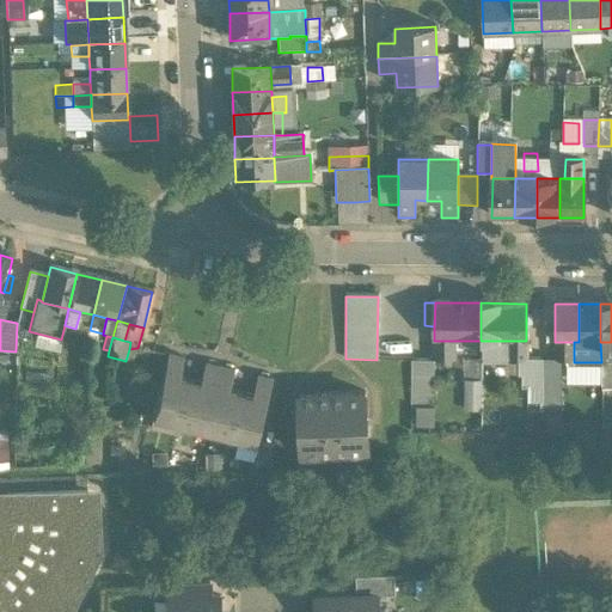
[(453,341),(434,341),(434,361),(453,361),(453,341)]
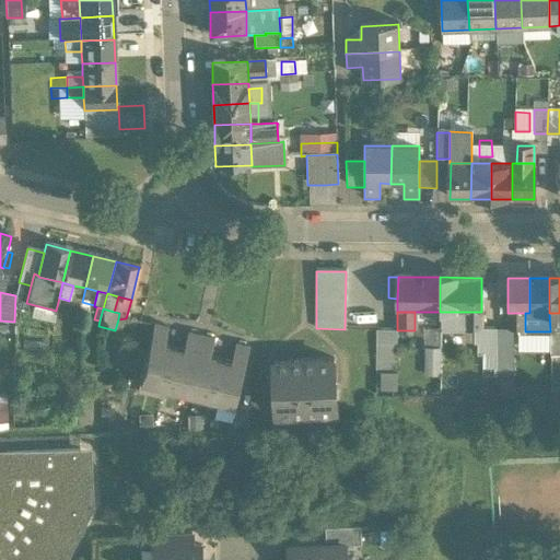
[(481,312),(465,312),(465,330),(481,330),(481,329),(481,312)]
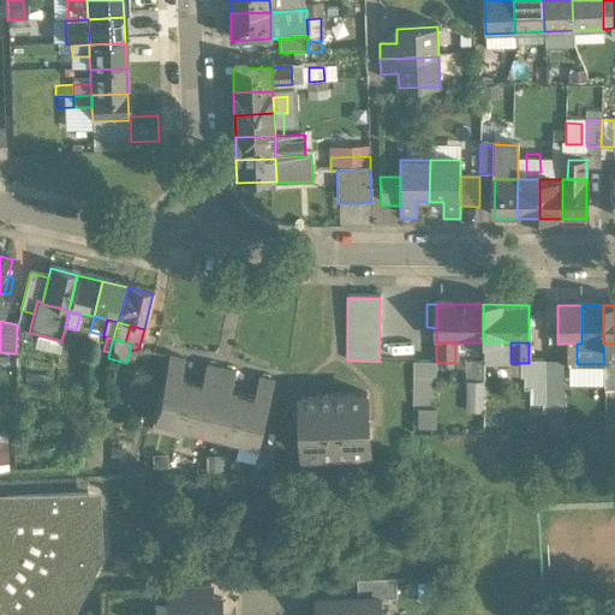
[(577,344),(557,344),(557,363),(577,364),(577,344)]
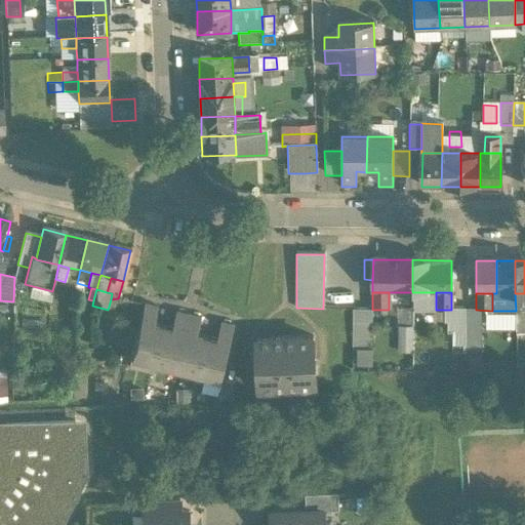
[(524,293),(515,293),(516,311),(516,314),(524,314),(524,293)]
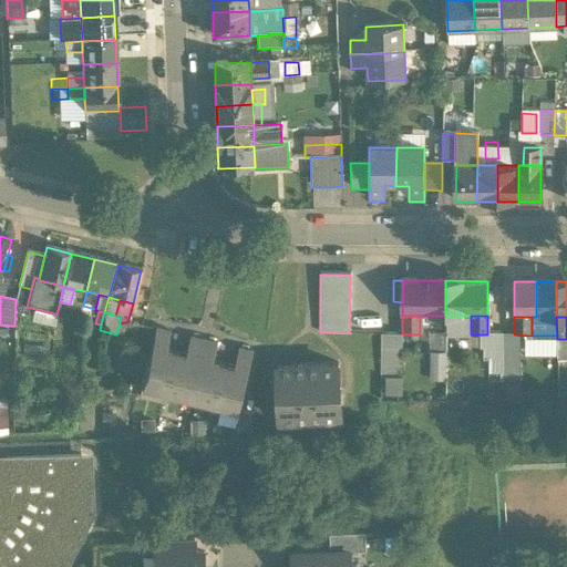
[(168,331),(154,328),(140,388),(165,394),(175,353),(164,350),(168,331)]
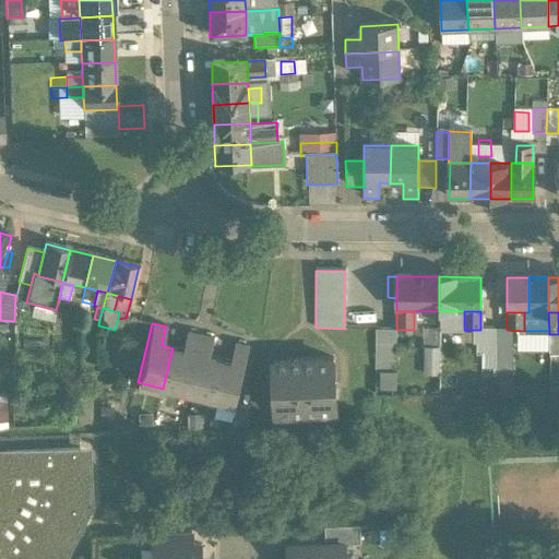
[(495,329),(480,329),(480,330),(480,343),(483,343),(495,343),(495,336),(495,329)]
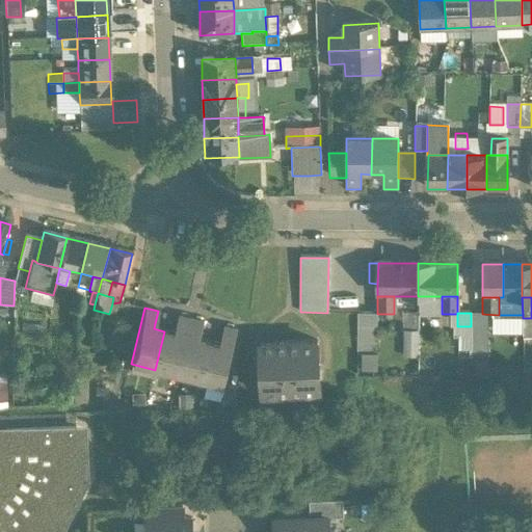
[(377,315),(357,315),(356,353),(376,353),(376,320),(377,320),(377,315)]
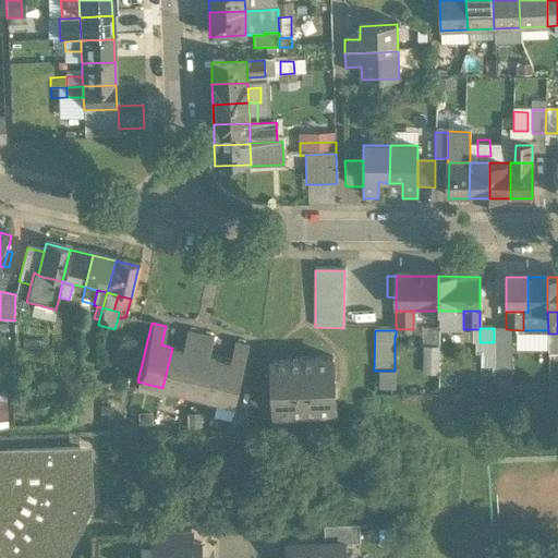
[(182,350),(172,348),(162,388),(186,393),(201,335),(186,331),(182,350)]
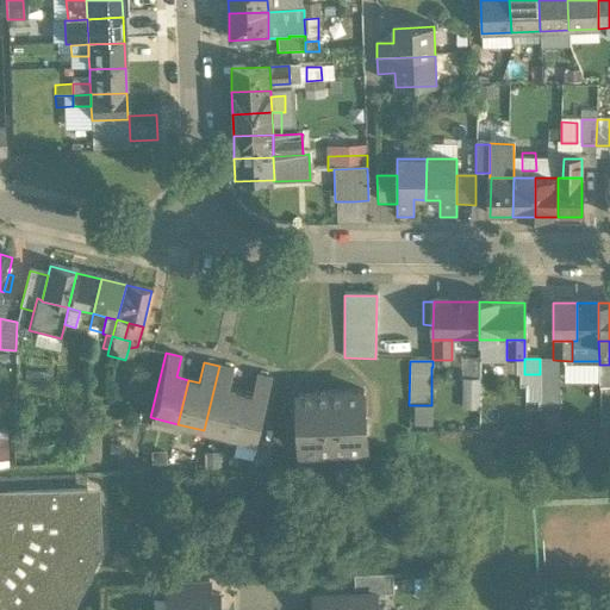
[(609,365),(599,365),(599,375),(599,434),(609,433),(609,365)]
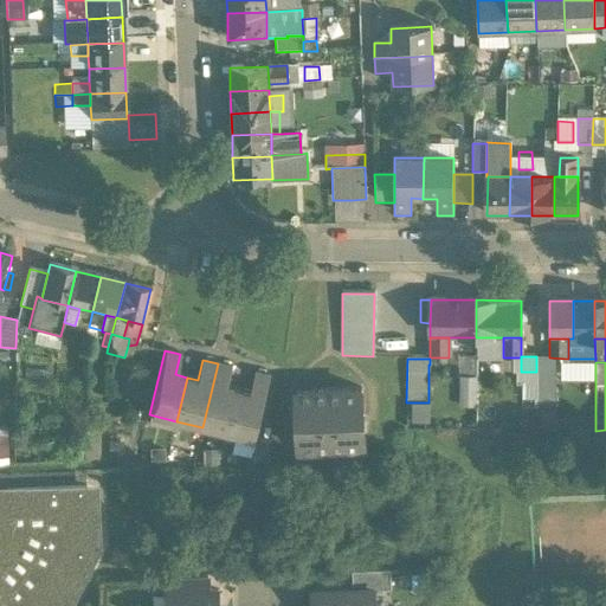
[(218,363),(202,427),(229,433),(239,389),(227,387),(232,367),(218,363)]
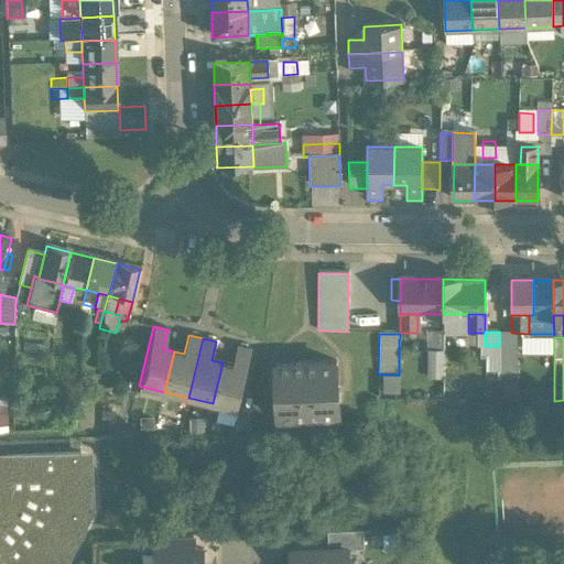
[(514,339),(499,339),(499,346),(499,372),(513,372),(514,339)]
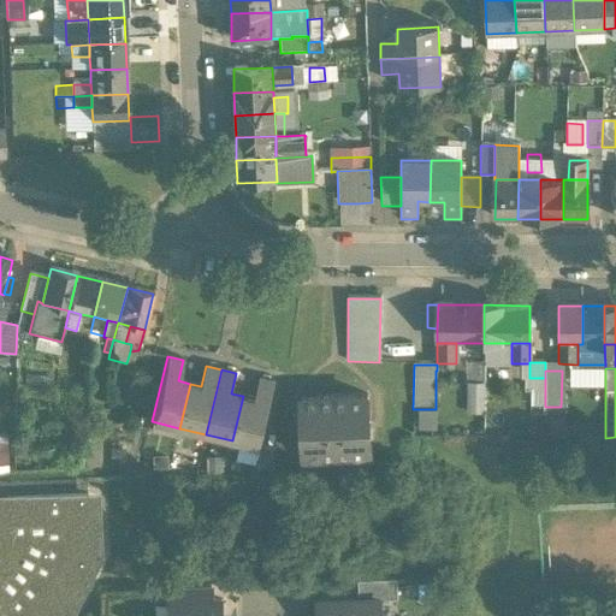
[(254,400),(243,396),(232,440),(259,448),(274,383),(259,378),(254,400)]
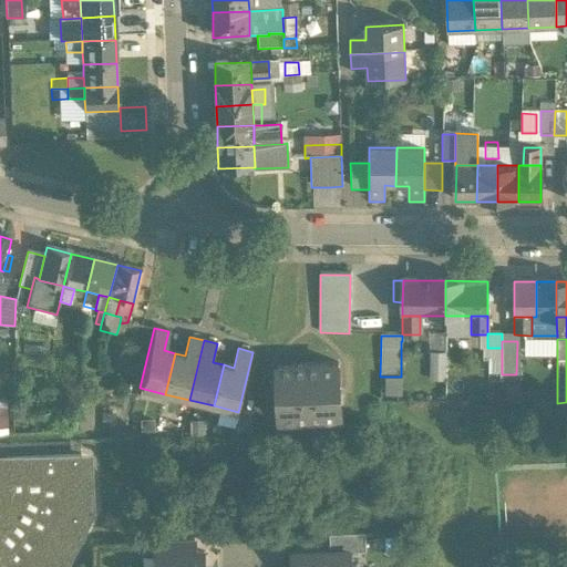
[(490,356),(490,374),(502,374),(502,348),(490,348),(490,356)]
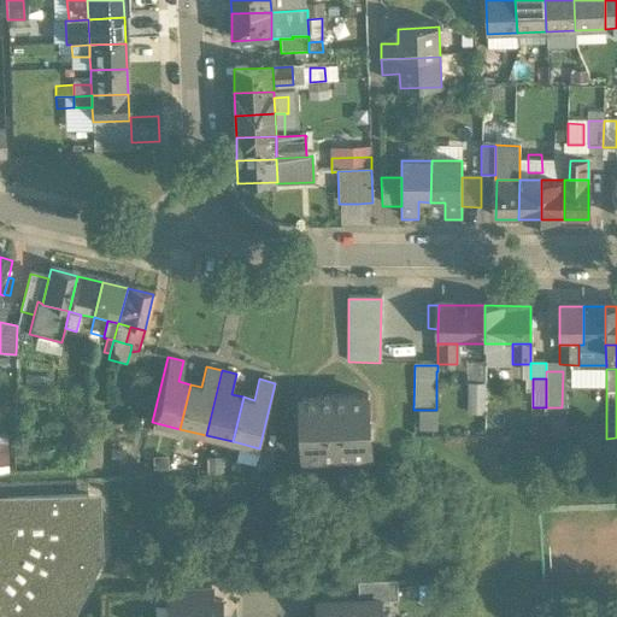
[(485,389),(468,389),(468,418),(485,418),(485,389)]
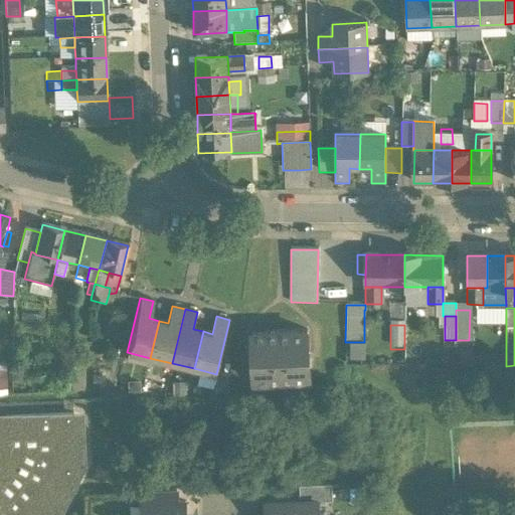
[(307,331),(250,333),(252,381),(310,379),(307,331)]
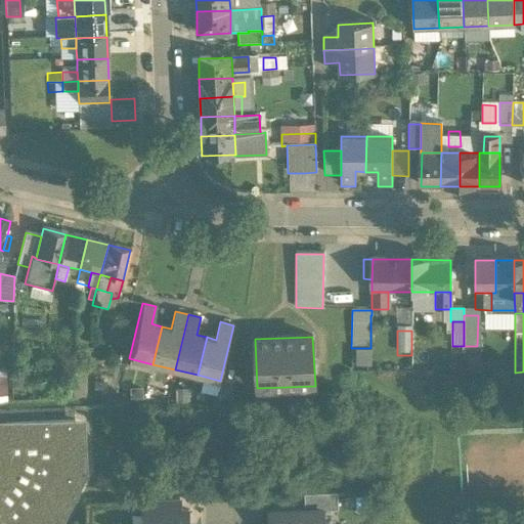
[(477,346),(464,346),(464,362),(464,364),(477,364),(477,346)]
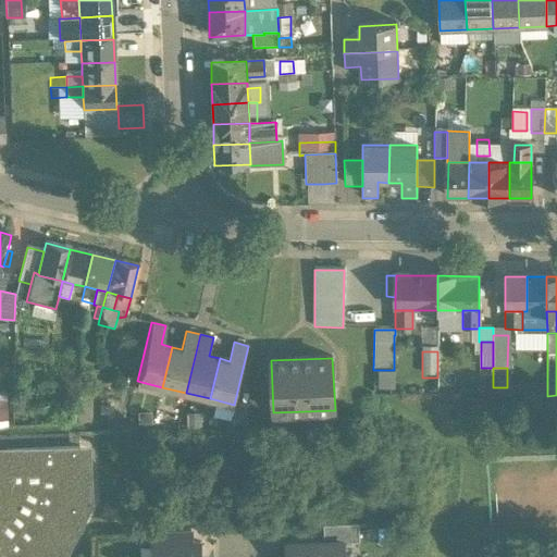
[(89,412),(78,411),(78,421),(89,421),(89,412)]
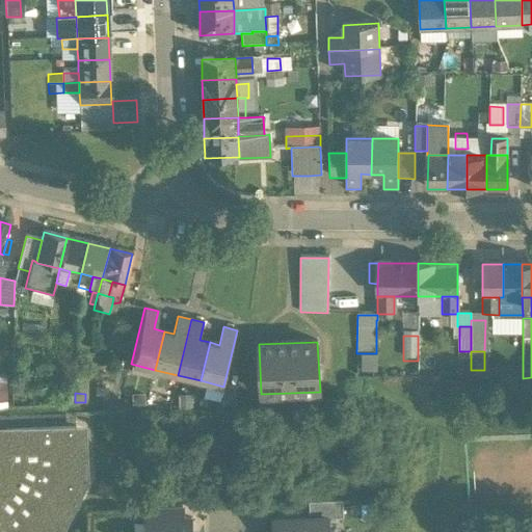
[(130,395),(131,413),(150,411),(149,394),(130,395)]
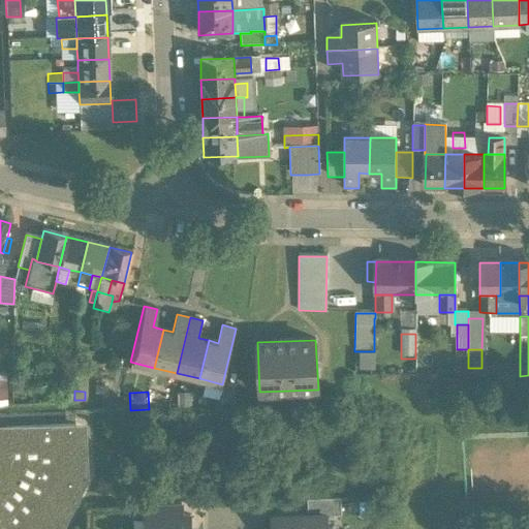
[(92,394),(92,402),(103,401),(103,393),(92,394)]
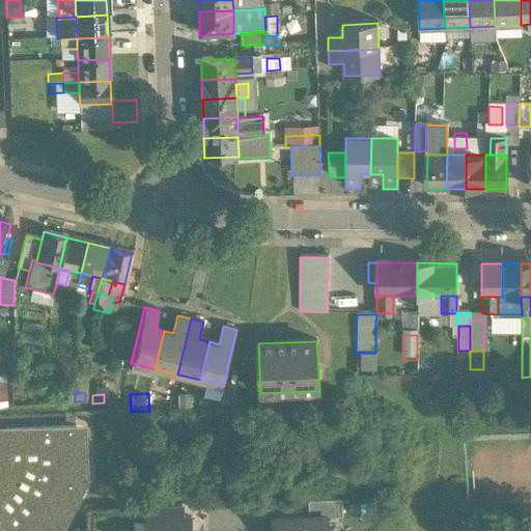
[(175,399),(175,410),(192,409),(192,398),(175,399)]
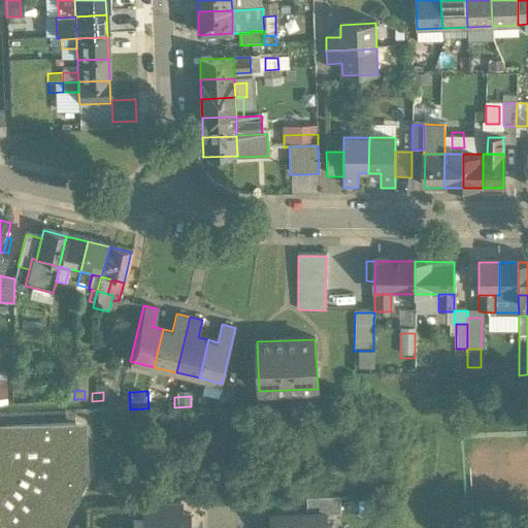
[(0,527),(61,527),(86,477),(84,421),(0,426),(0,527)]
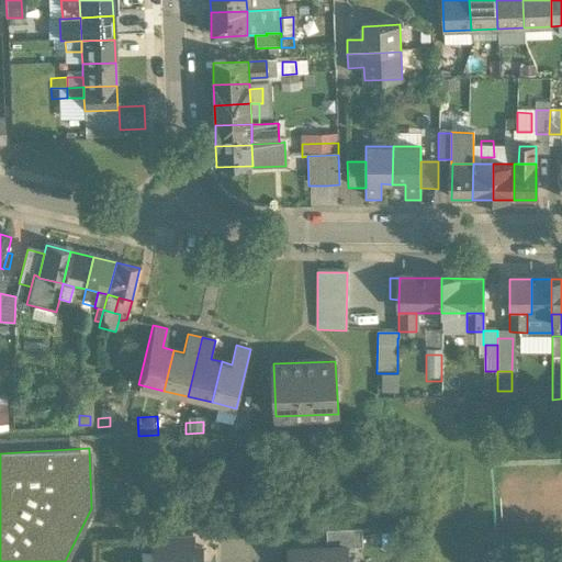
[(362,527),(327,529),(327,546),(347,546),(347,547),(363,546),(362,527)]
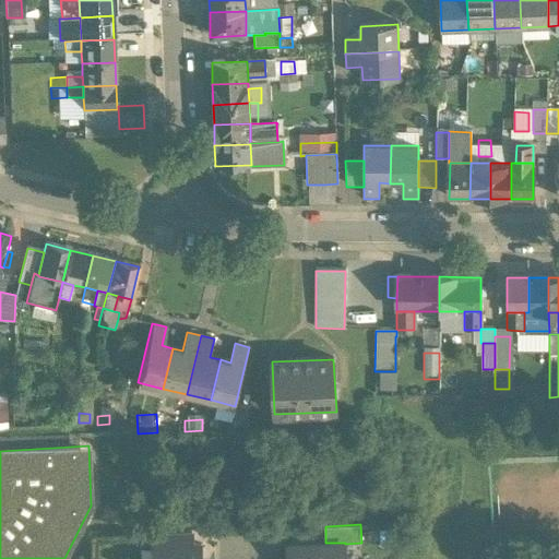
[(190,532),(161,533),(161,547),(191,545),(190,532)]
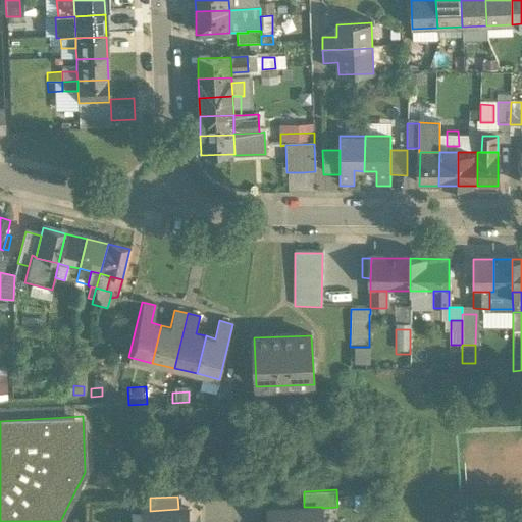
[(304,507),(269,509),(269,521),(322,521),(322,508),(322,507),(304,507)]
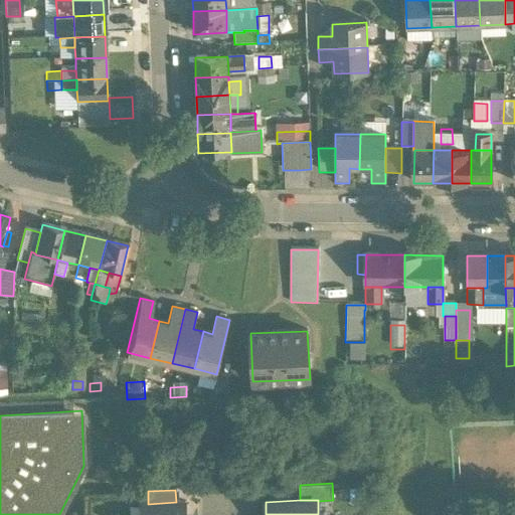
[(148,504),(139,504),(139,514),(184,514),(184,502),(176,502),(148,504)]
